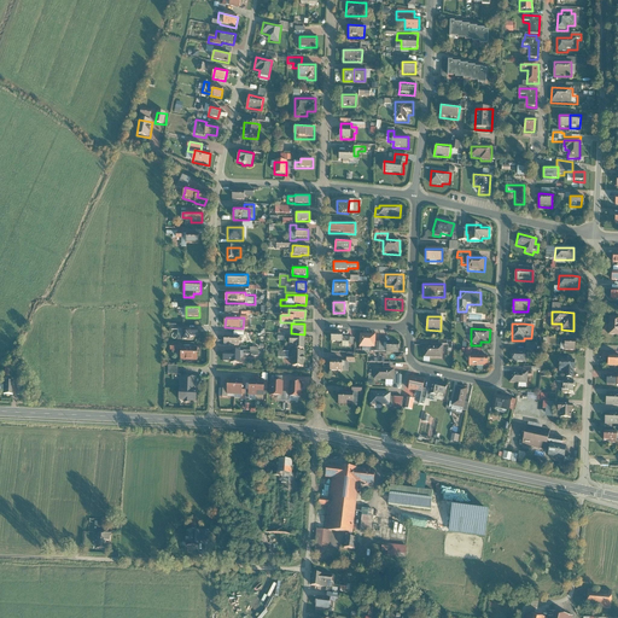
[(198,330),(181,330),(181,340),(190,340),(190,338),(198,338),(198,330)]
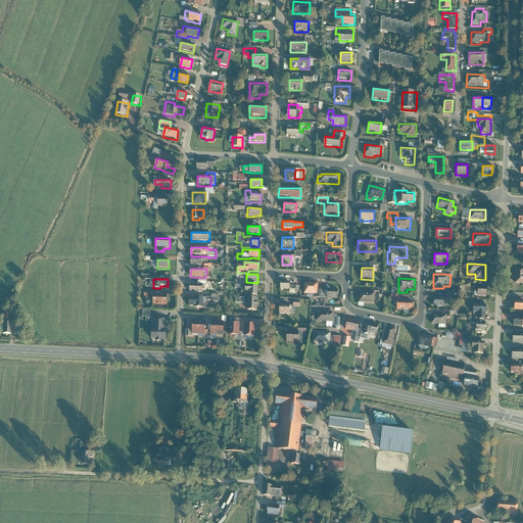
[(318,284),(304,283),(304,294),(314,295),(317,295),(318,291),(318,284)]
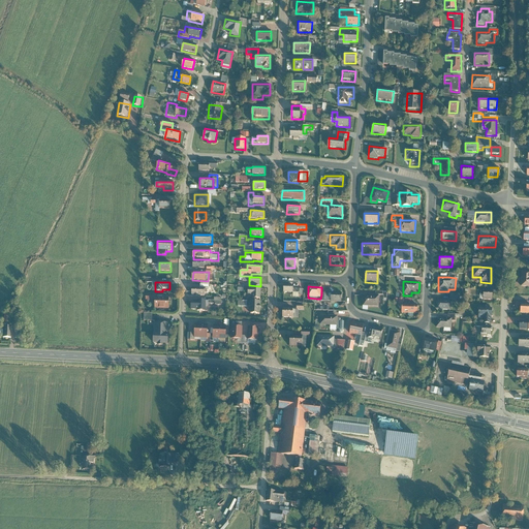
[(260,300),(260,288),(252,288),(252,290),(247,290),(247,298),(251,298),(251,300),(260,300)]
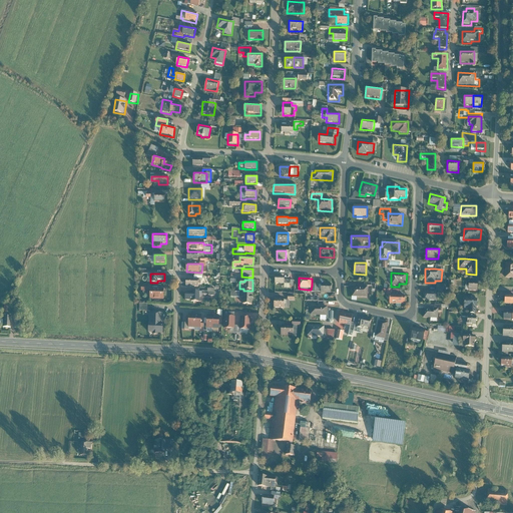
[(294,281),(284,281),(284,285),(284,289),(291,289),(291,287),(294,287),(294,281)]
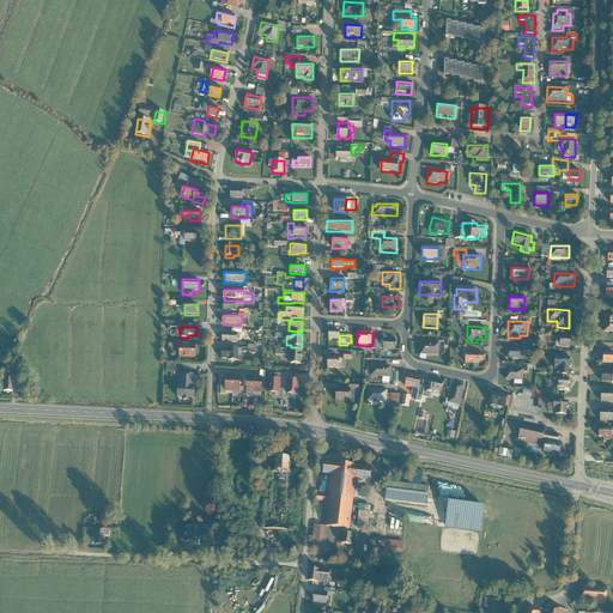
[(523,347),(523,352),(532,352),(532,341),(521,341),(521,347),(523,347)]
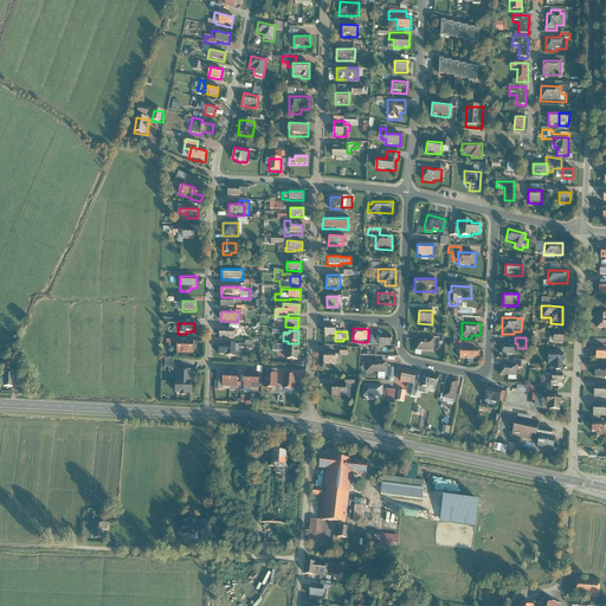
[(434,339),(430,339),(417,339),(416,352),(434,352),(434,339)]
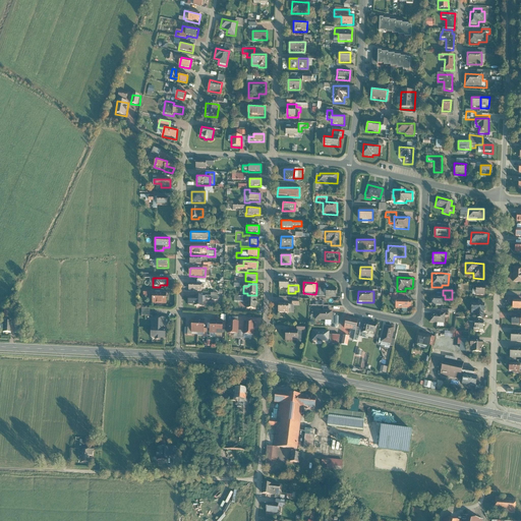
[(166,294),(152,294),(152,304),(166,304),(166,294)]
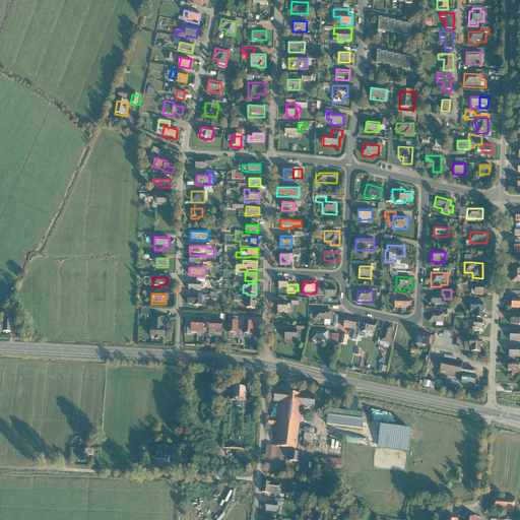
[(444,295),(442,295),(430,295),(430,306),(444,306),(444,299),(444,295)]
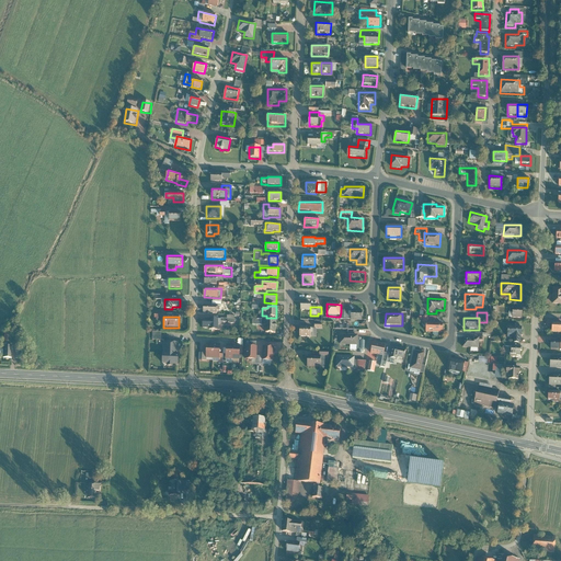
[(218,320),(203,320),(203,329),(209,329),(209,331),(218,331),(218,320)]
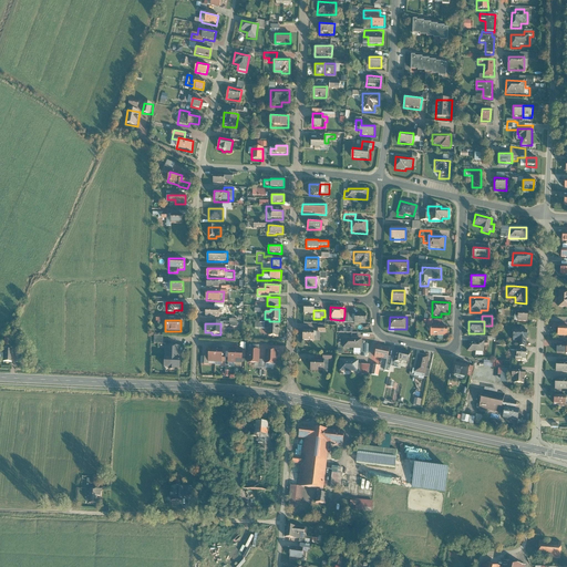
[(269,329),(269,338),(279,338),(279,323),(265,323),(265,329),(269,329)]
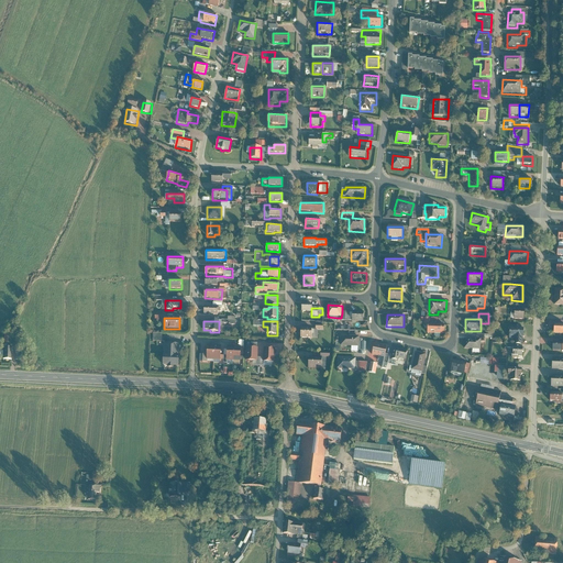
[(445,326),(428,324),(428,334),(444,335),(445,326)]
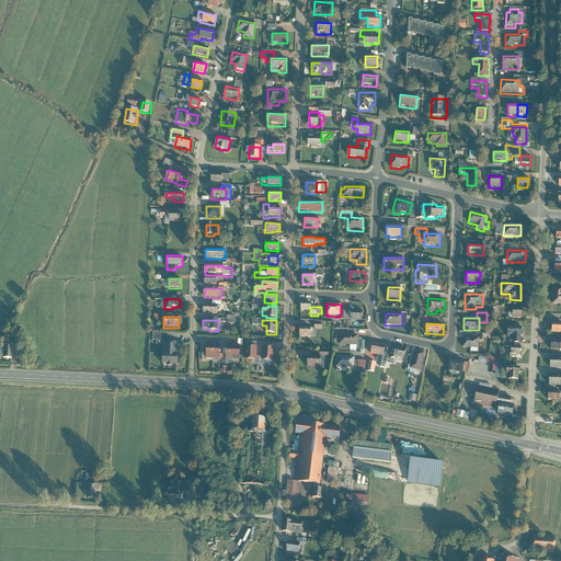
[(560,324),(551,324),(551,333),(560,333),(560,324)]
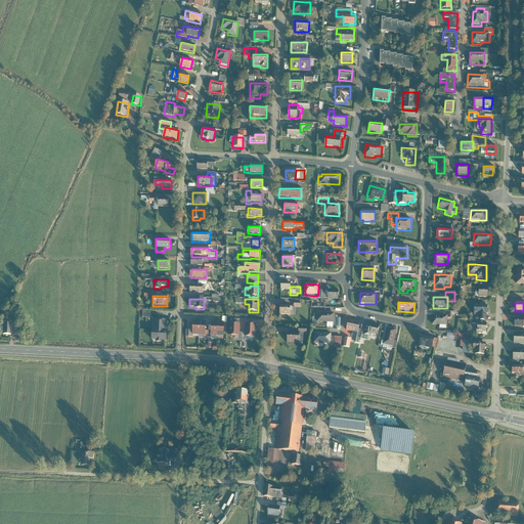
[(478,306),(475,306),(475,316),(478,316),(478,320),(486,320),(486,315),(487,315),(487,306),(484,306),(484,305),(478,305),(478,306)]
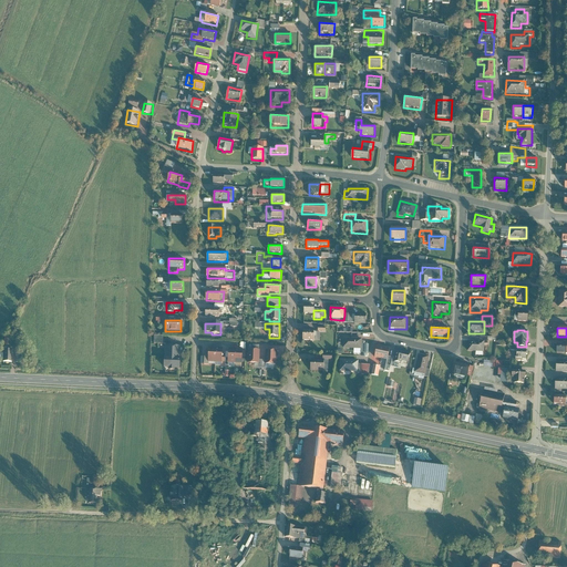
[(320,333),(303,332),(303,341),(320,342),(320,333)]
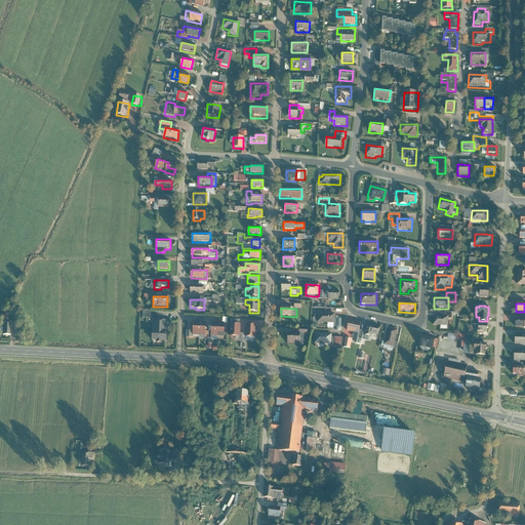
[(335,315),(318,314),(318,323),(333,324),(335,324),(335,320),(335,315)]
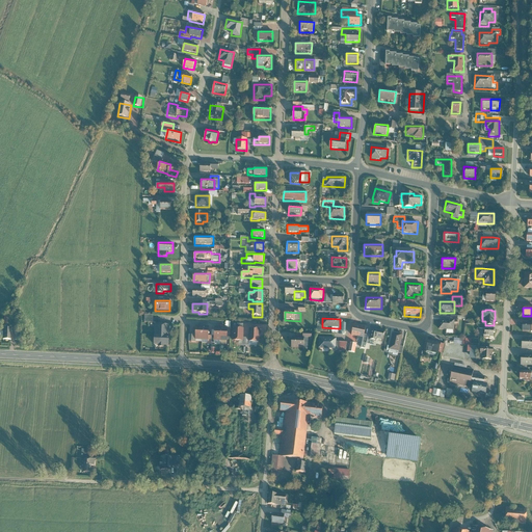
[(454,320),(451,320),(439,320),(439,330),(454,330),(454,324),(454,320)]
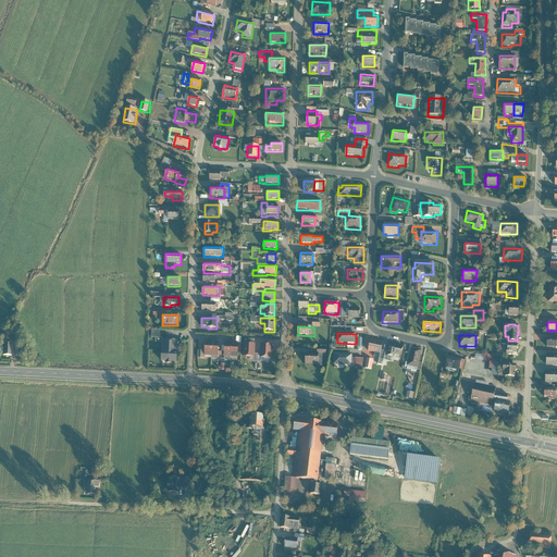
[(547,339),(547,347),(556,348),(556,338),(556,339),(547,339)]
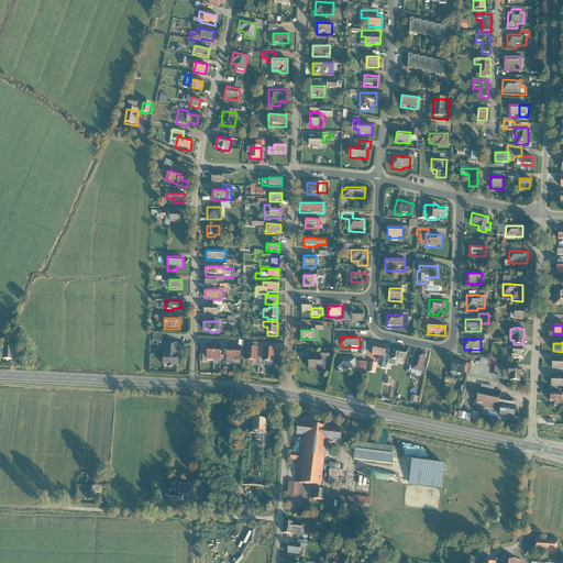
[(180,344),(164,343),(164,367),(180,367),(180,344)]
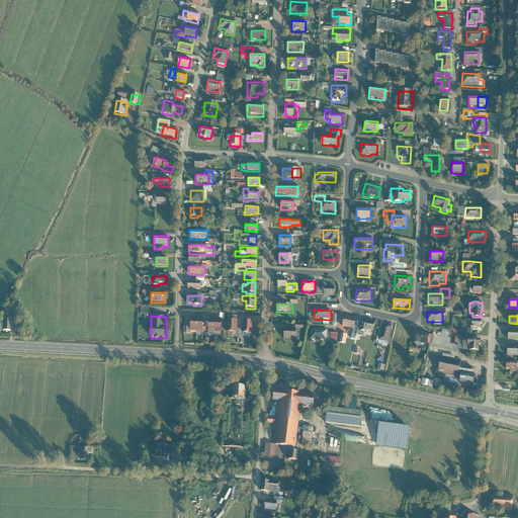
[(331,320),(329,320),(329,324),(337,324),(338,316),(331,316),(331,320)]
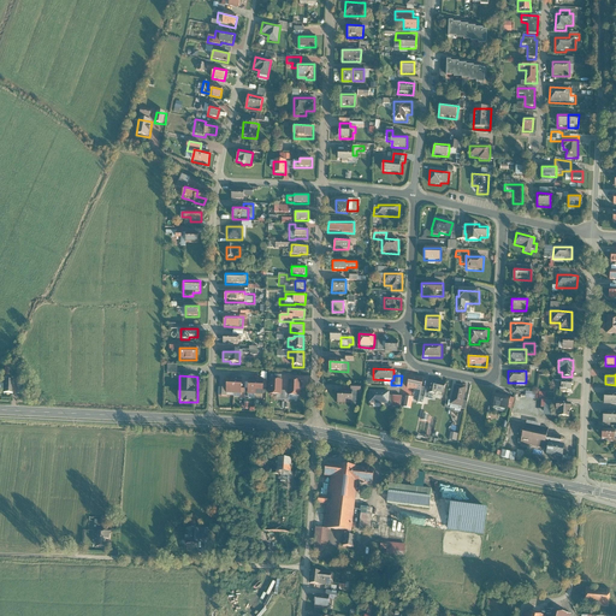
[(407,389),(421,392),(422,389),(425,380),(409,377),(407,389)]
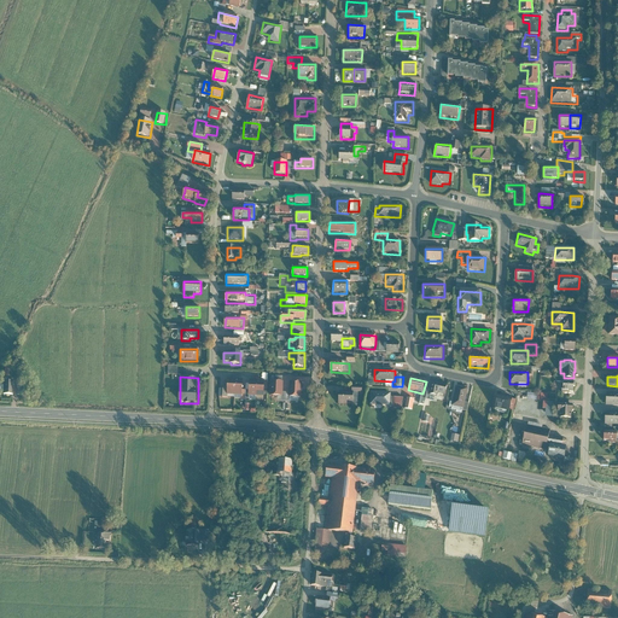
[(448,385),(433,382),(431,391),(430,396),(437,398),(438,395),(445,396),(448,385)]
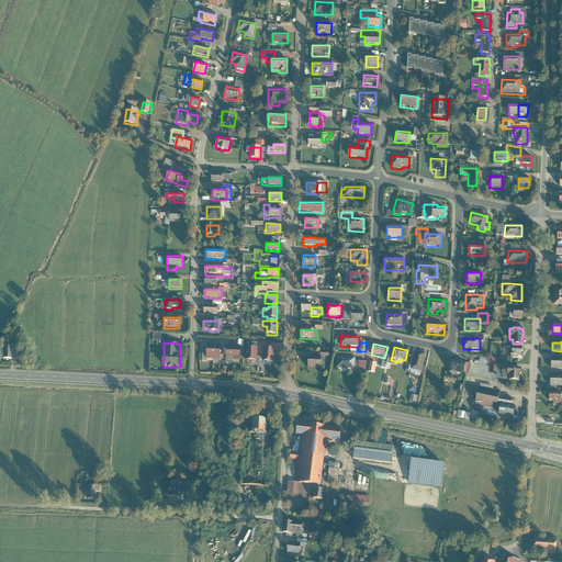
[(2,348),(2,360),(10,360),(11,353),(12,353),(12,348),(2,348)]
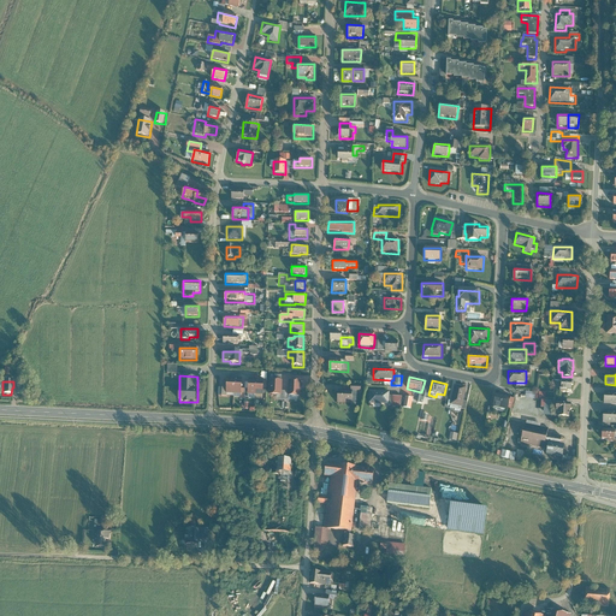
[(283,381),(270,381),(270,396),(277,397),(283,397),(283,392),(283,381)]
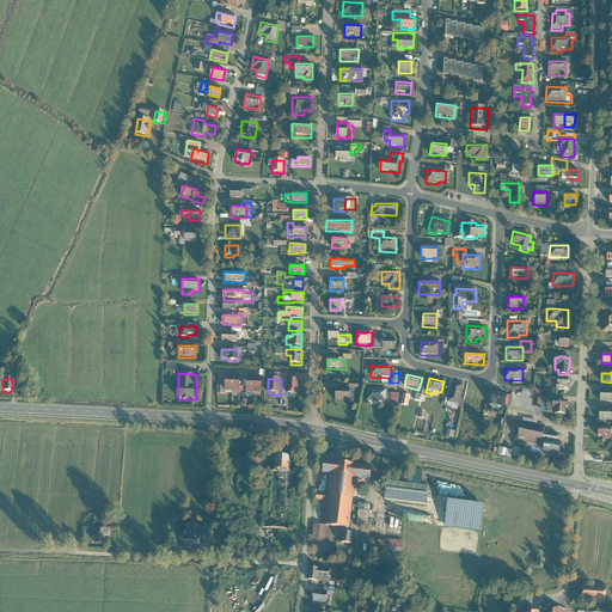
[(300,379),(287,379),(286,390),(286,395),(297,395),(299,395),(300,379)]
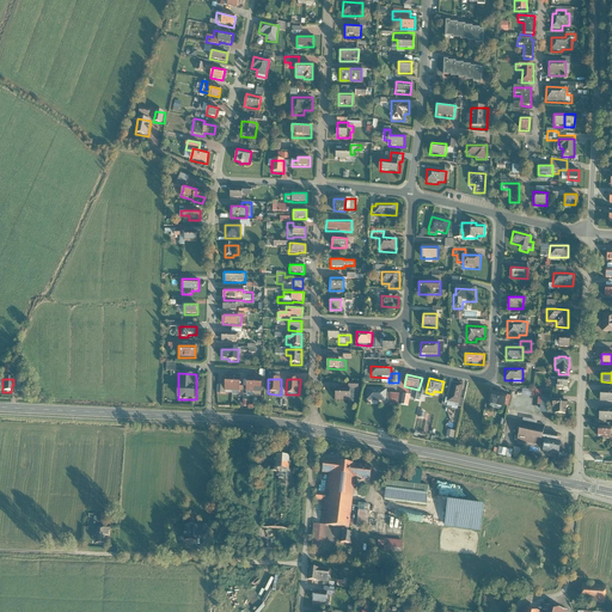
[(568,379),(558,379),(558,389),(569,389),(569,379),(568,379)]
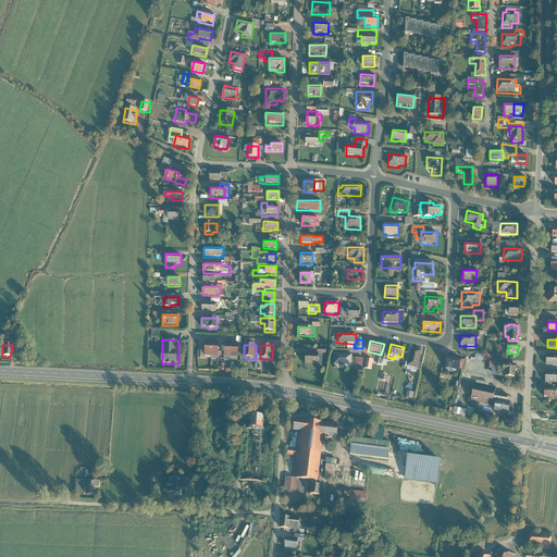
[(421,351),(410,349),(407,367),(417,369),(418,369),(419,363),(421,351)]
